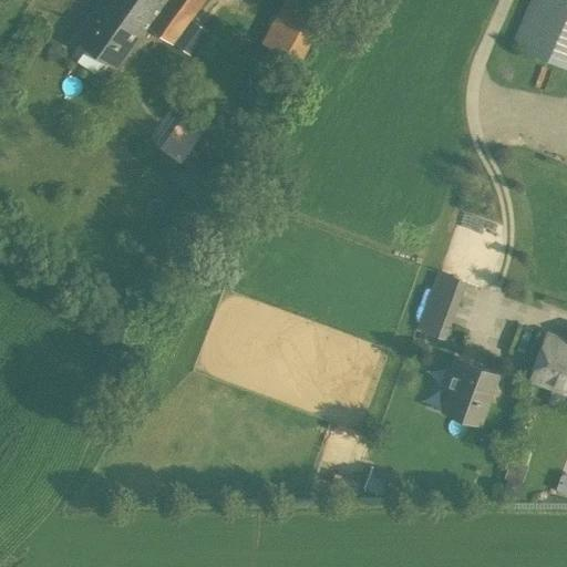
[(94,0),(94,1),(98,3),(73,39),(116,69),(141,33),(142,33),(146,28),(173,44),(203,0),(94,0)]
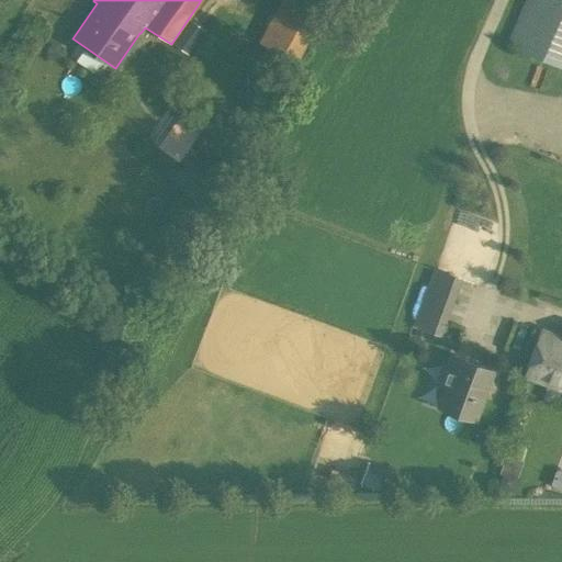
[(328,7),(314,0),(265,0),(245,36),(298,64),(328,7)]
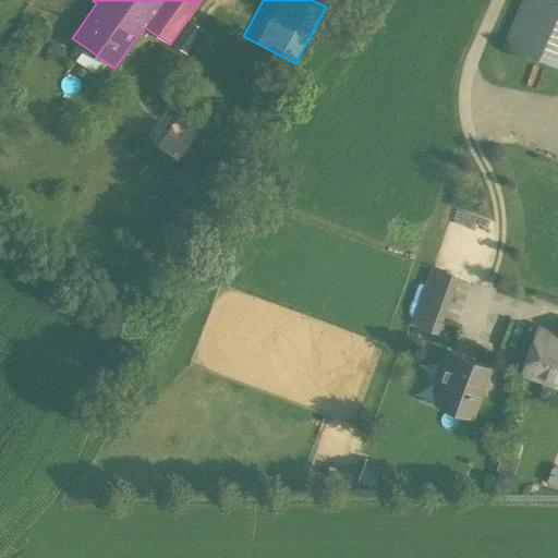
[(557,0),(521,0),(502,44),(557,68),(557,65),(557,0)]
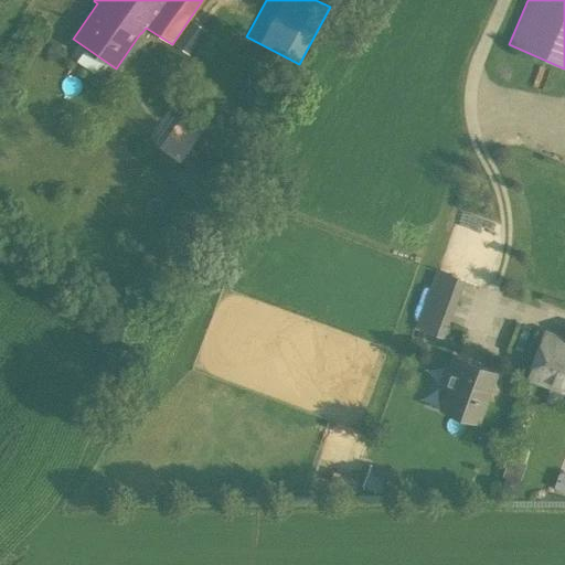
[(180,115),(158,147),(179,160),(201,130),(180,115)]
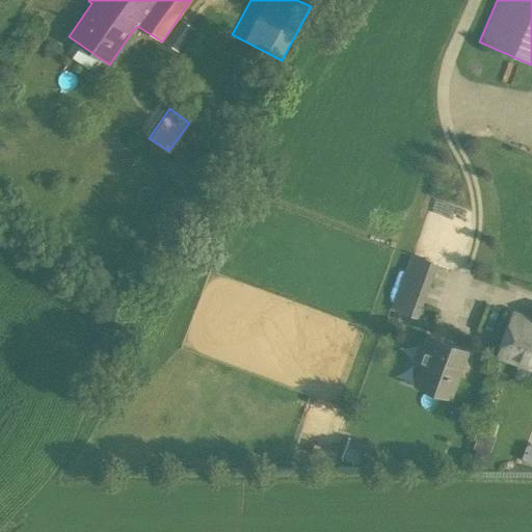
[(418,318),(436,263),(409,254),(391,309),(394,310),(391,317),(399,320),(402,313),(418,318)]
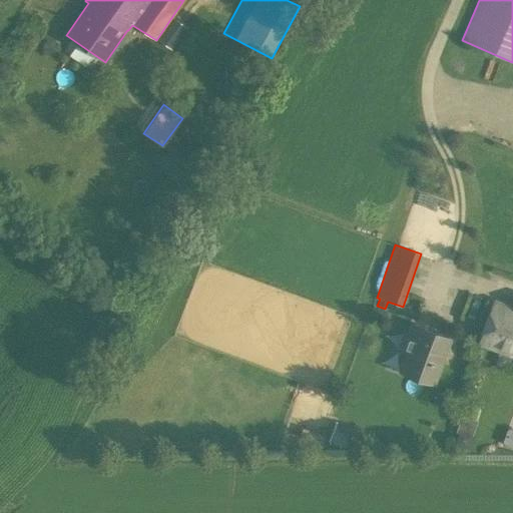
[(512,306),(494,300),(477,345),(511,357),(511,355),(512,355),(512,306)]
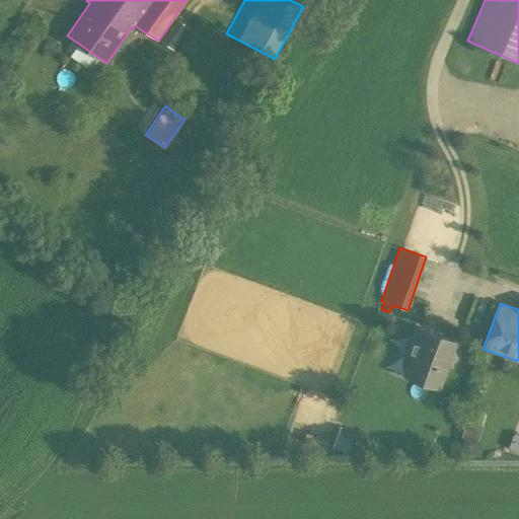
[(462,343),(416,326),(413,337),(408,335),(400,355),(409,358),(401,377),(440,391),(450,361),(455,362),(462,343)]
